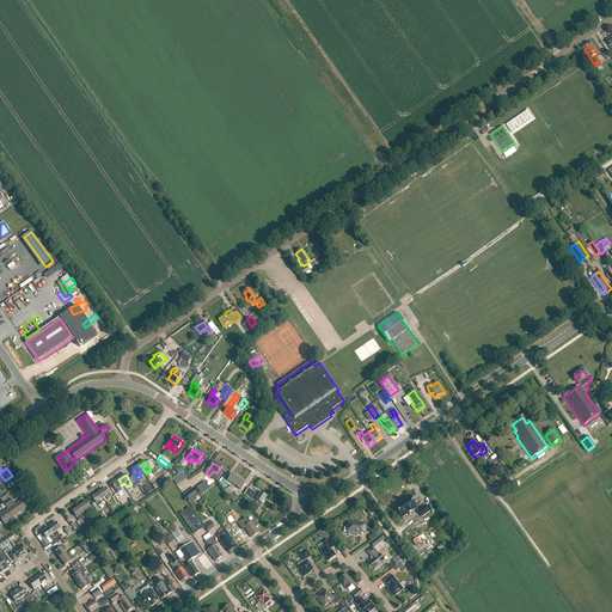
[(226,487),(227,489),(230,487),(232,489),(234,485),(240,490),(245,484),(232,475),(226,484),(227,485),(226,487)]
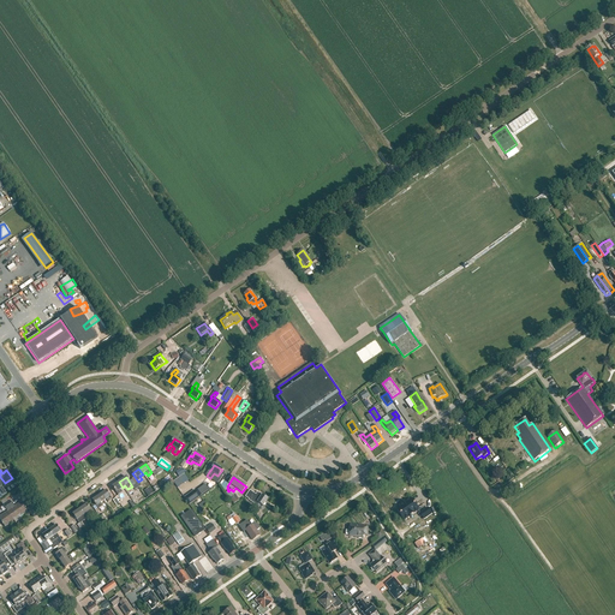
[(112,487),(115,493),(118,496),(123,493),(120,490),(123,488),(119,482),(112,487)]
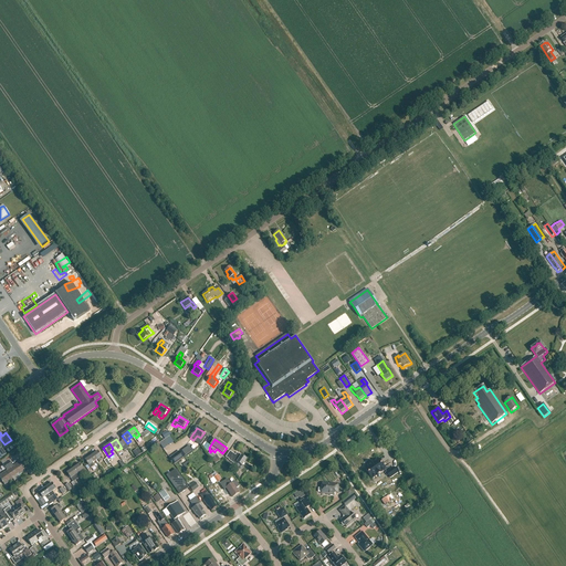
[(189,447),(182,451),(186,456),(192,451),(189,447)]
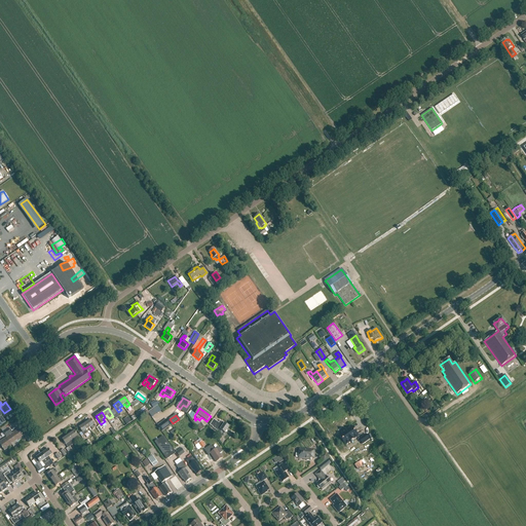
[(197,418),(195,420),(193,422),(200,431),(204,427),(199,420),(197,418)]
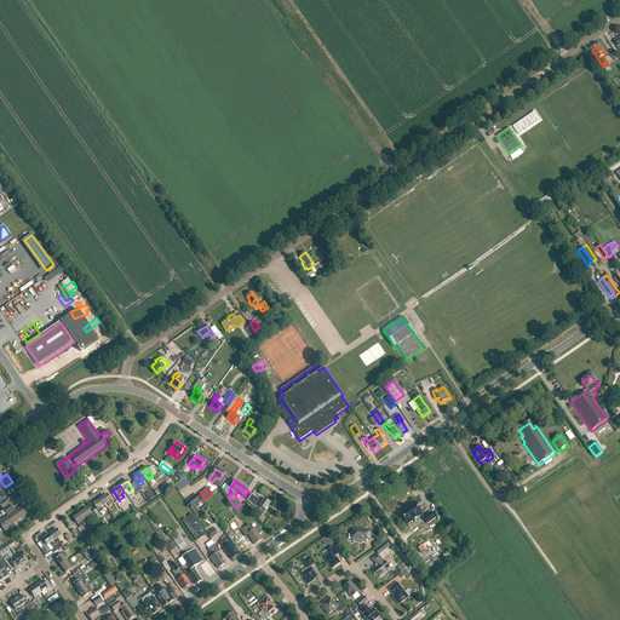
[(196,494),(187,501),(191,509),(201,501),(196,494)]
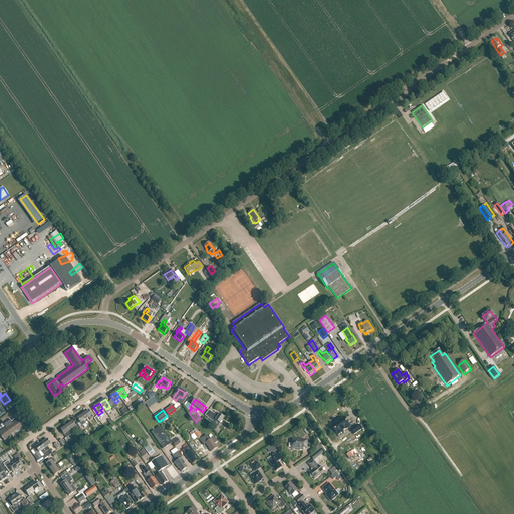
[(83,415),(86,419),(88,418),(90,420),(93,418),(88,411),(83,415)]
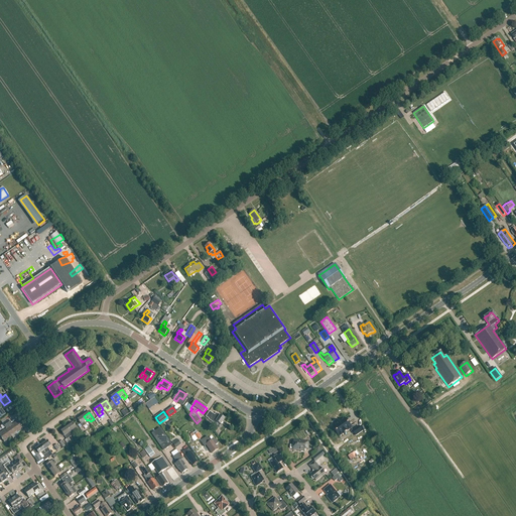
[(221,425),(225,419),(220,416),(216,413),(215,416),(210,412),(206,417),(209,419),(209,420),(215,424),(214,424),(217,426),(219,424),(221,425)]
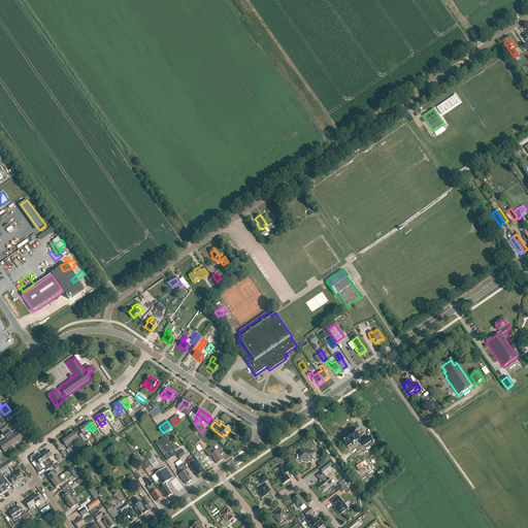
[(79,430),(83,434),(85,437),(88,435),(87,432),(89,430),(86,426),(79,430)]
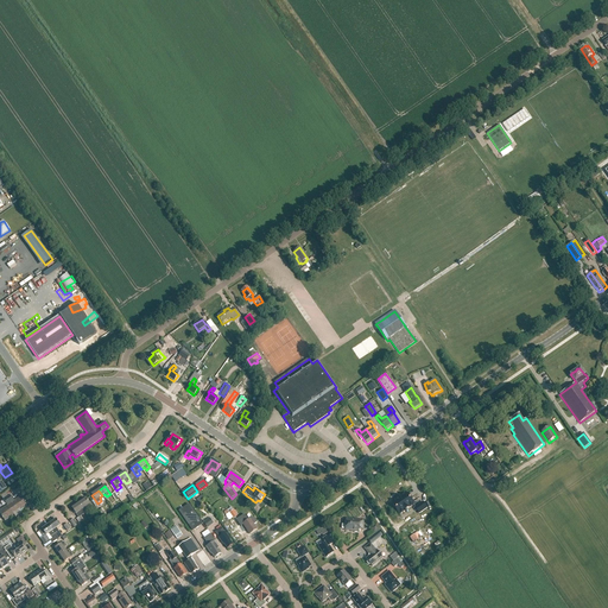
[(396,501),(392,504),(399,514),(413,505),(405,494),(401,496),(400,496),(396,500),(396,501)]
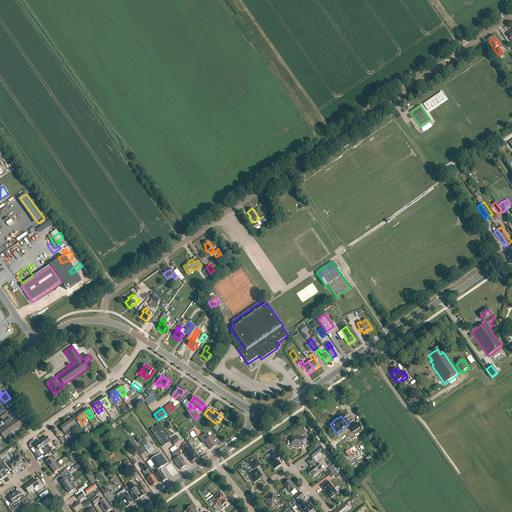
[(17,430),(23,426),(17,418),(12,422),(8,417),(3,421),(6,426),(0,430),(0,433),(4,439),(12,433),(13,435),(18,431),(17,430)]
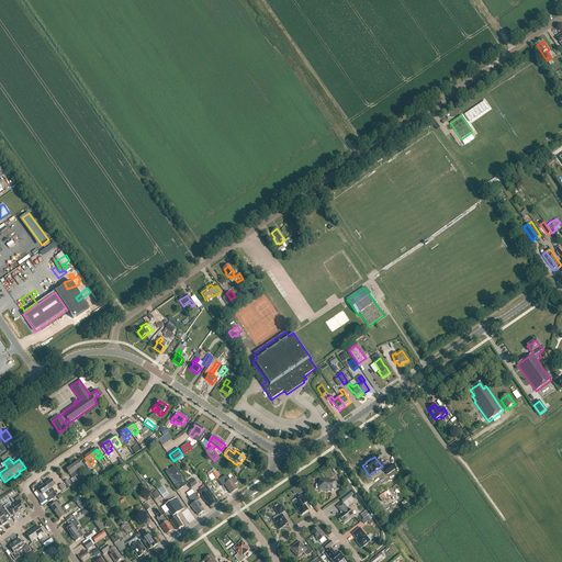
[(77,471),(80,475),(82,473),(81,472),(85,470),(82,467),(79,461),(72,465),(77,471)]
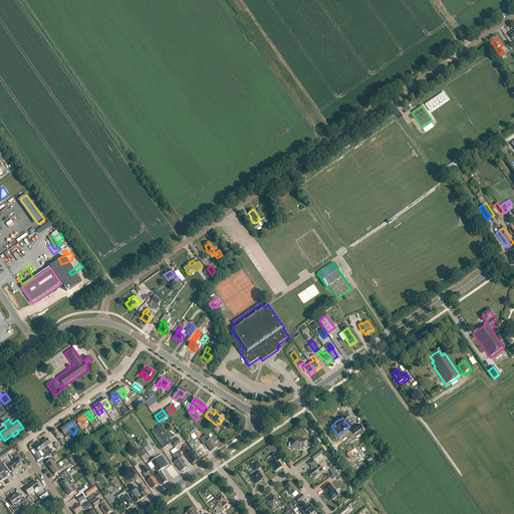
[(357,425),(350,429),(354,434),(360,430),(357,425)]
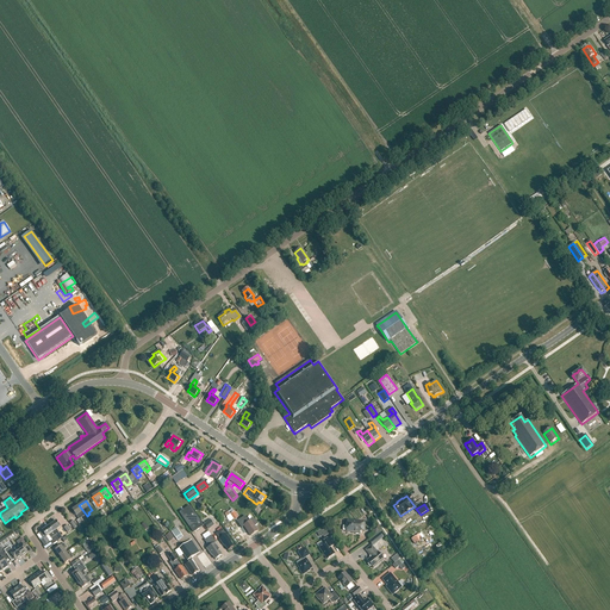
[(76,521),(79,524),(83,522),(81,518),(86,516),(82,511),(83,511),(79,505),(73,510),(79,520),(76,521)]
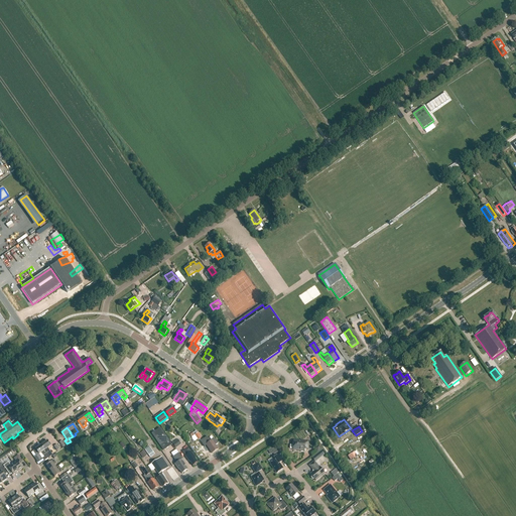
[(171,444),(160,428),(152,434),(163,450),(171,444)]
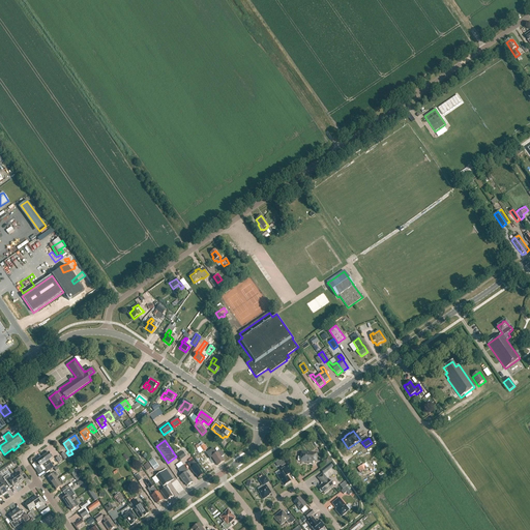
[(203,445),(197,449),(200,453),(203,451),(203,452),(207,450),(203,445)]
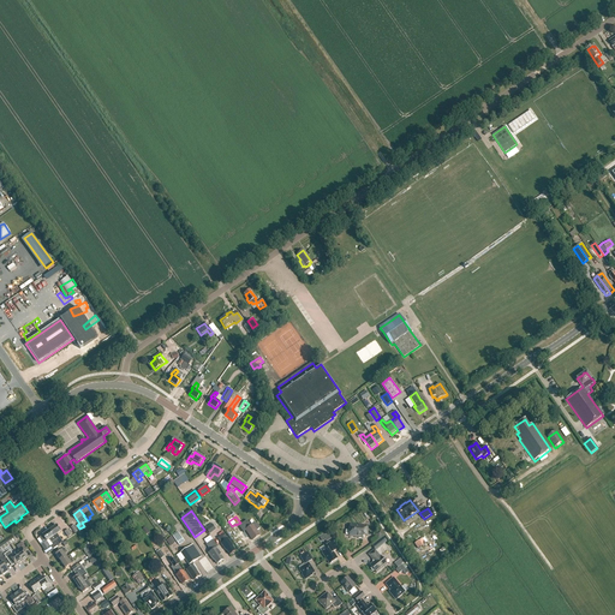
[(246,520),(239,526),(244,533),(245,532),(244,531),(245,531),(246,531),(252,541),(261,536),(257,531),(260,529),(256,523),(251,526),(246,520)]
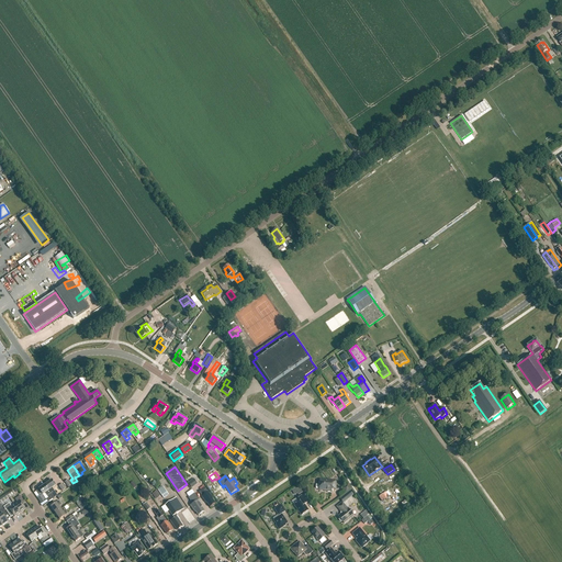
[(45,485),(54,498),(57,496),(52,489),(56,485),(52,480),(45,485)]
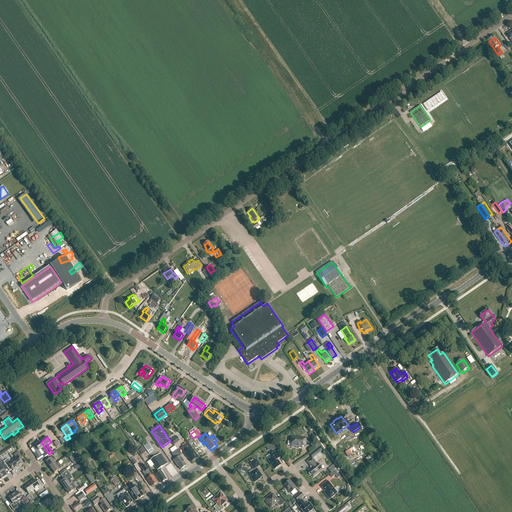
[(172,440),(175,445),(180,441),(177,437),(172,440)]
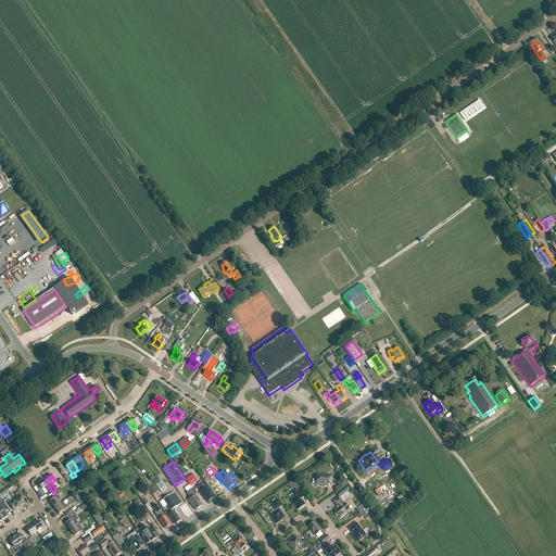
[(316,484),(323,485),(324,487),(328,487),(328,483),(332,483),(333,476),(329,475),(329,476),(316,475),(316,479),(316,480),(314,479),(313,480),(313,482),(313,483),(316,484)]
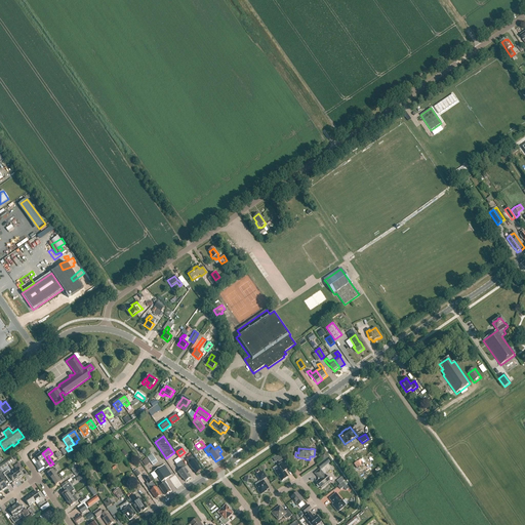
[(328,456),(325,452),(319,456),(323,460),(328,456)]
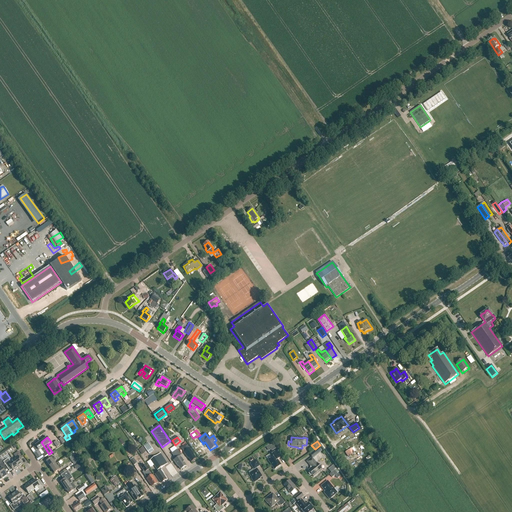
[(42,455),(44,457),(49,454),(41,442),(35,446),(39,451),(41,449),(43,452),(44,451),(45,453),(42,455)]
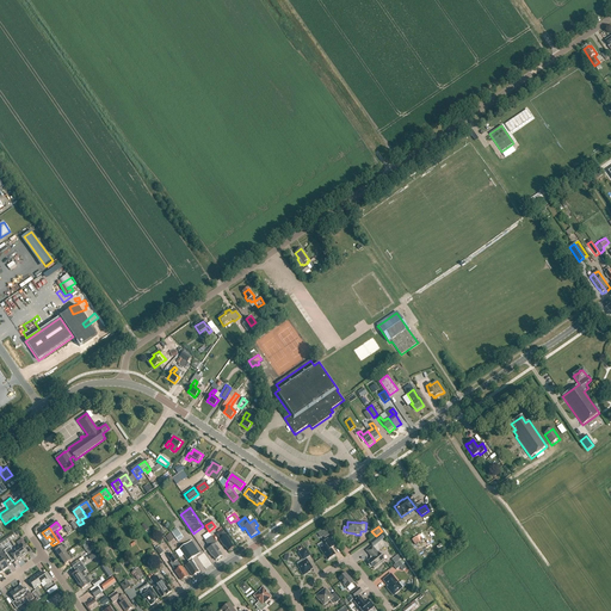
[(325,529),(320,532),(325,539),(329,536),(325,529)]
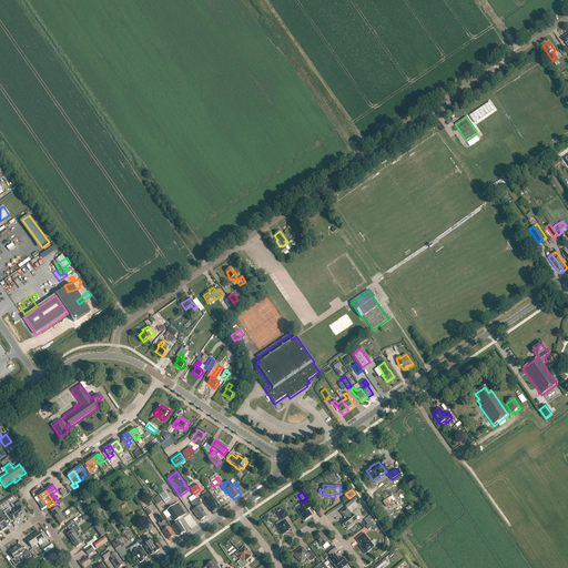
[(214,513),(216,511),(216,510),(217,509),(214,506),(215,505),(211,498),(208,494),(202,497),(205,501),(204,503),(209,509),(210,509),(212,514),(213,513),(214,513)]
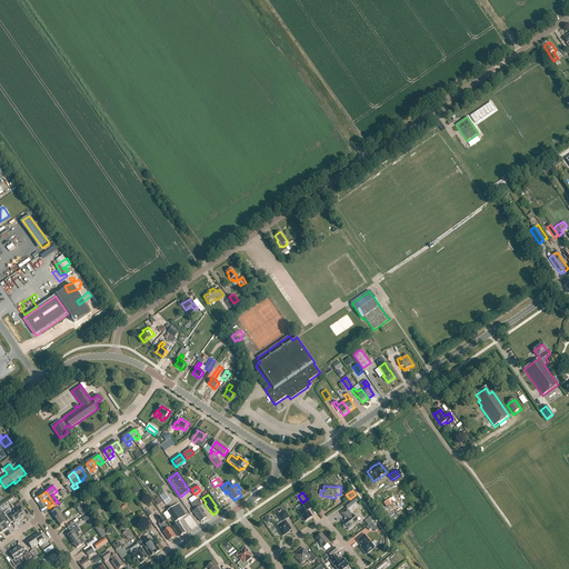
[(1,505),(3,508),(16,500),(12,496),(1,505)]
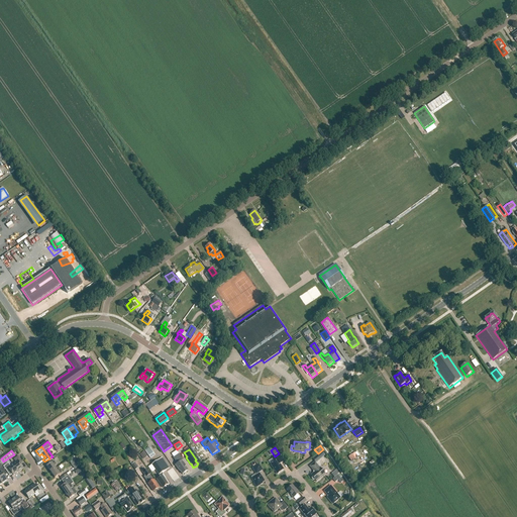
[(186,467),(182,460),(183,460),(179,454),(174,458),(177,463),(175,466),(179,472),(180,471),(182,475),(188,471),(186,467)]
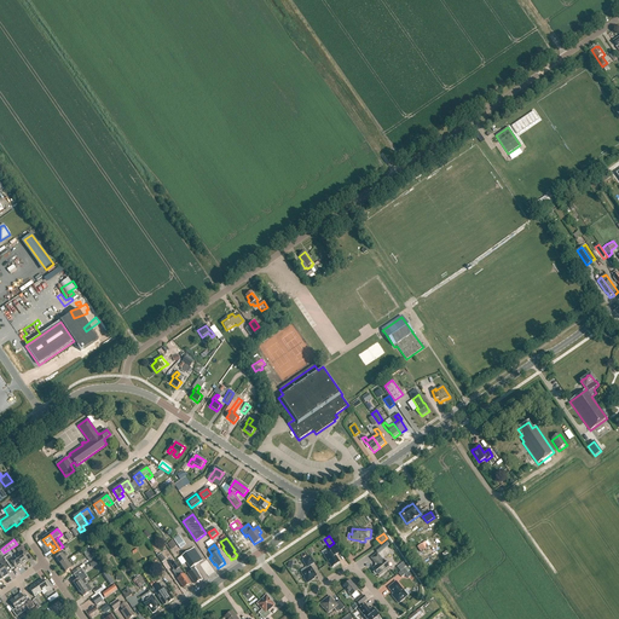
[(16,556),(22,565),(28,561),(25,556),(28,554),(22,545),(17,550),(19,554),(16,556)]
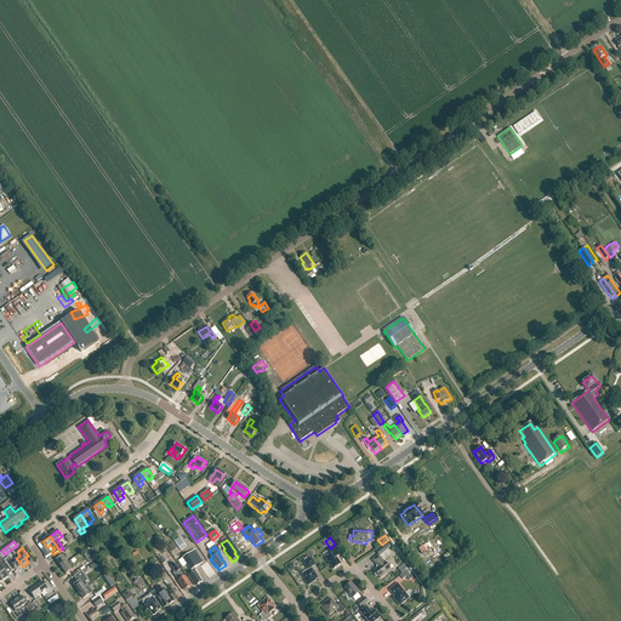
[(325,558),(332,570),(341,564),(336,558),(340,556),(335,547),(328,552),(330,556),(325,558)]
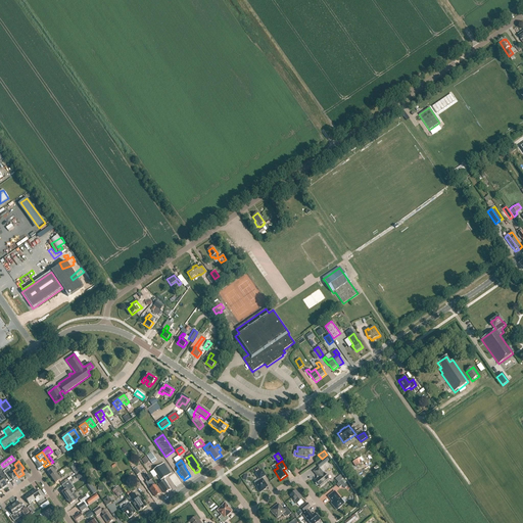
[(168,484),(163,478),(171,474),(163,464),(153,471),(162,482),(158,485),(164,493),(170,490),(167,485),(168,484)]
